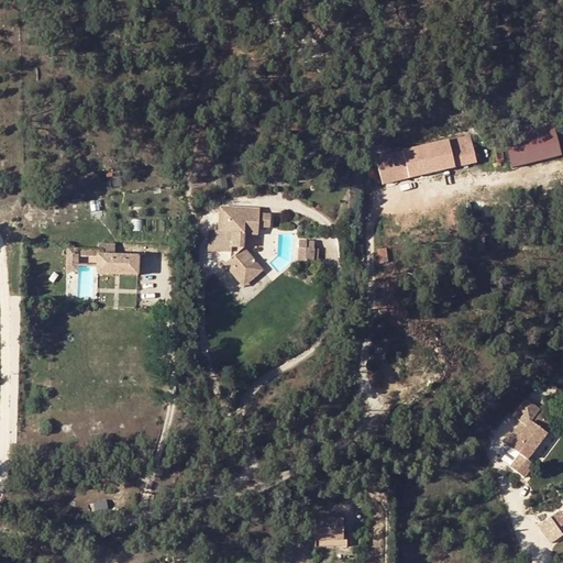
[(561,156),(554,127),(504,136),(510,167),(561,156)]
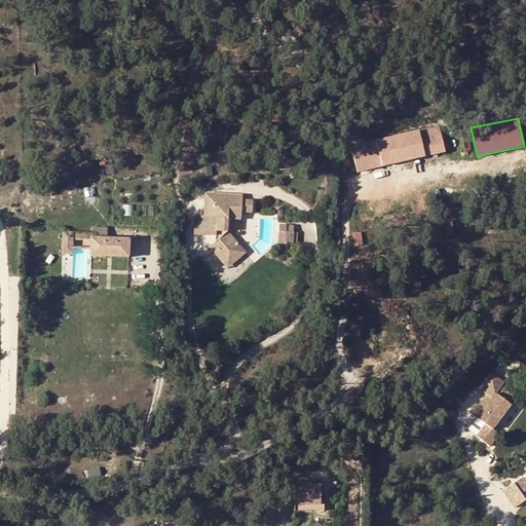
[(195,122),(197,133),(209,129),(208,120),(195,122)]
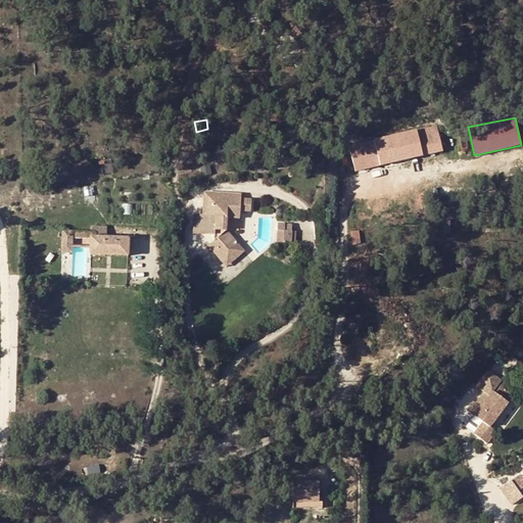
[(348,144),(354,172),(442,152),(437,125),(348,144)]
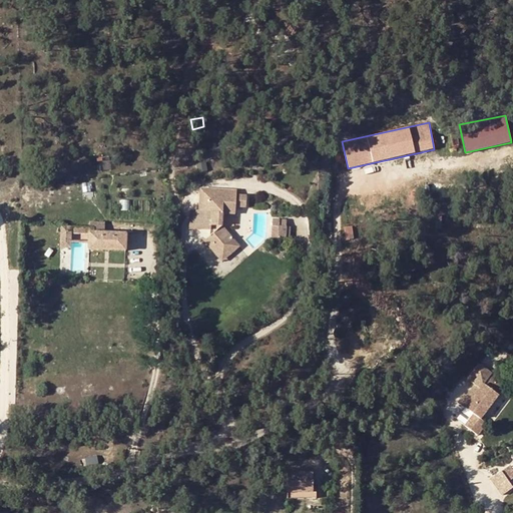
[(235,194),(235,190),(207,188),(207,195),(198,195),(197,211),(205,211),(205,220),(208,220),(208,230),(208,235),(203,240),(218,259),(226,250),(222,246),(232,238),(221,226),(222,214),(234,215),(234,207),(245,208),(245,194),(235,194)]
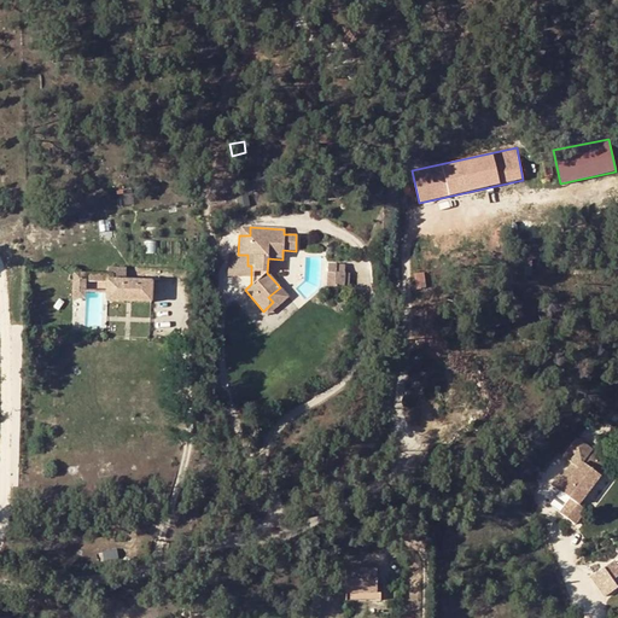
[(248,255),(238,255),(229,254),(228,277),(251,278),(251,266),(248,266),(248,255)]
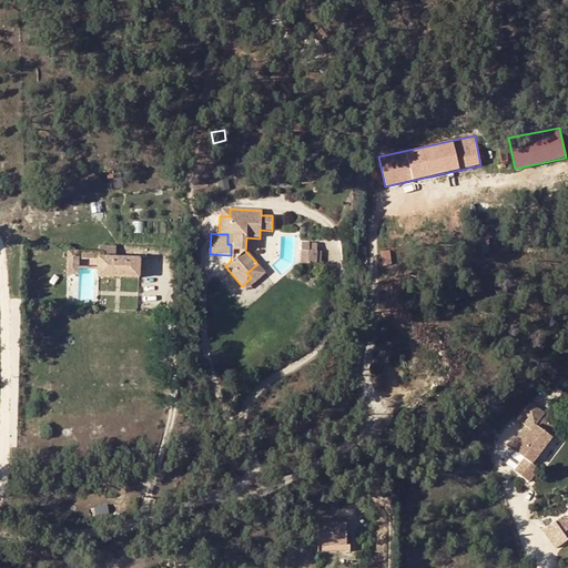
[(306,251),(316,252),(316,244),(310,244),(308,242),(301,242),(301,251),(306,251)]
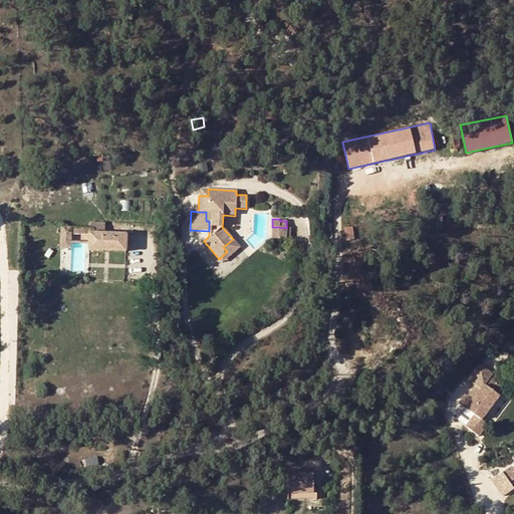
[(277,227),(277,240),(286,240),(286,228),(277,227)]
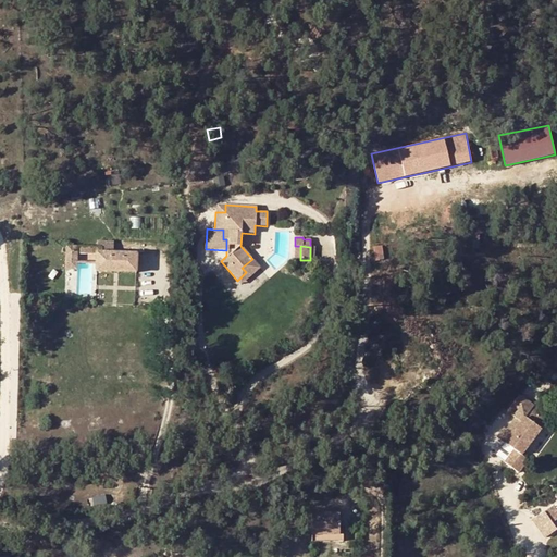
[(76,263),(77,252),(64,251),(64,269),(75,269),(76,269),(76,263)]
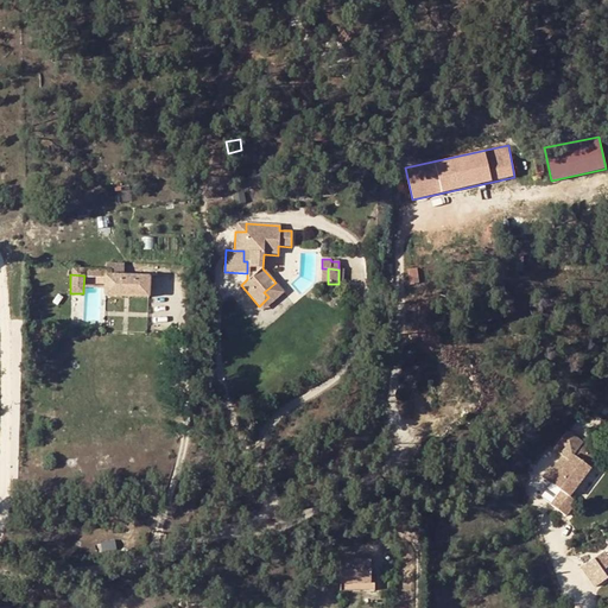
[(109,277),(103,277),(103,296),(149,298),(149,278),(109,277)]
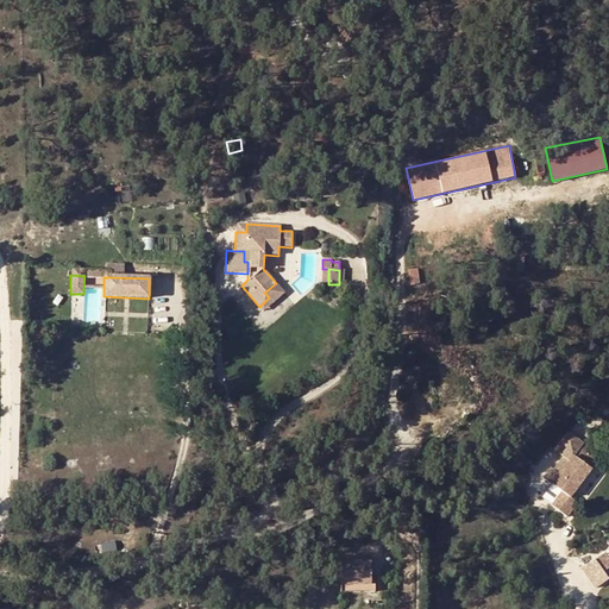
[(264,311),(283,293),(276,283),(264,293),(269,297),(259,307),(264,311)]
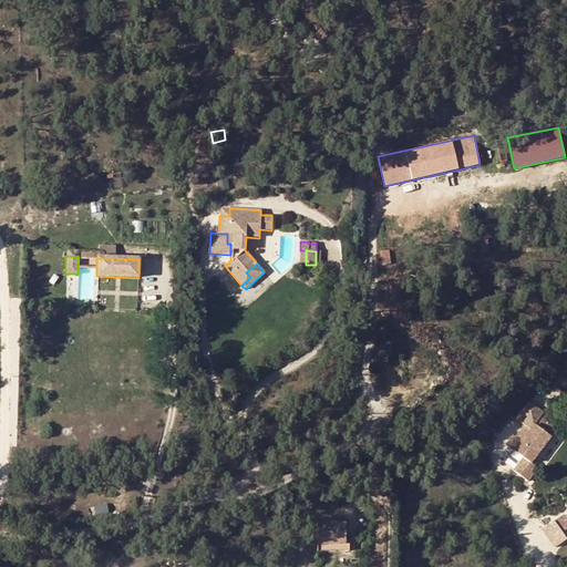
[(524,403),(512,421),(516,424),(528,406),(524,403)]
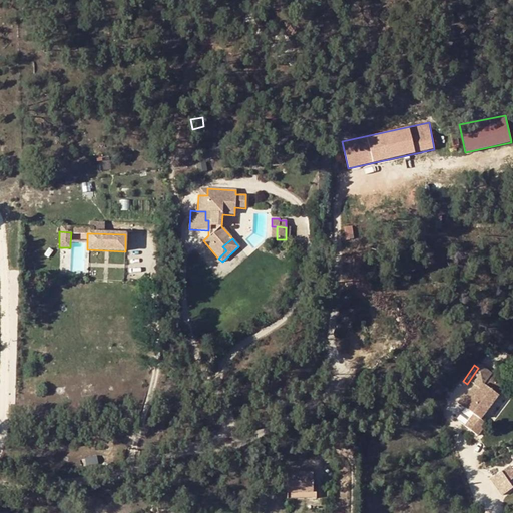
[(492,395),(478,385),(483,378),(486,374),(478,368),(467,384),(469,385),(461,396),(459,394),(452,403),(460,409),(467,414),(459,425),(472,435),(481,424),(475,419),(492,395)]
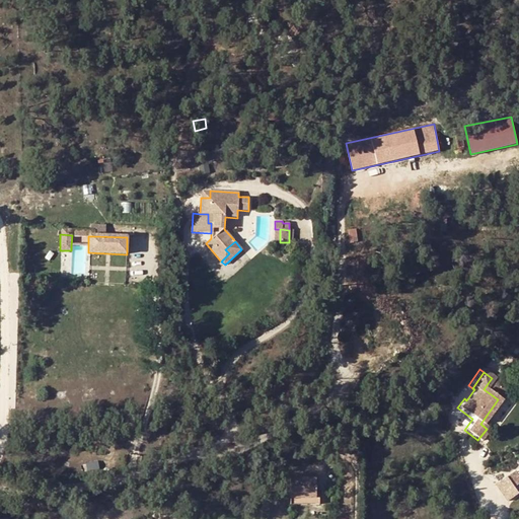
[(498,399),(503,392),(489,382),(484,389),(498,399)]
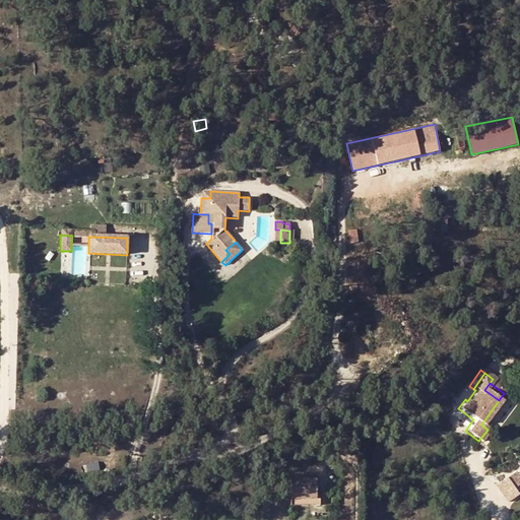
[(519,495),(516,488),(519,484),(519,475),(518,472),(498,484),(508,502),(519,495)]
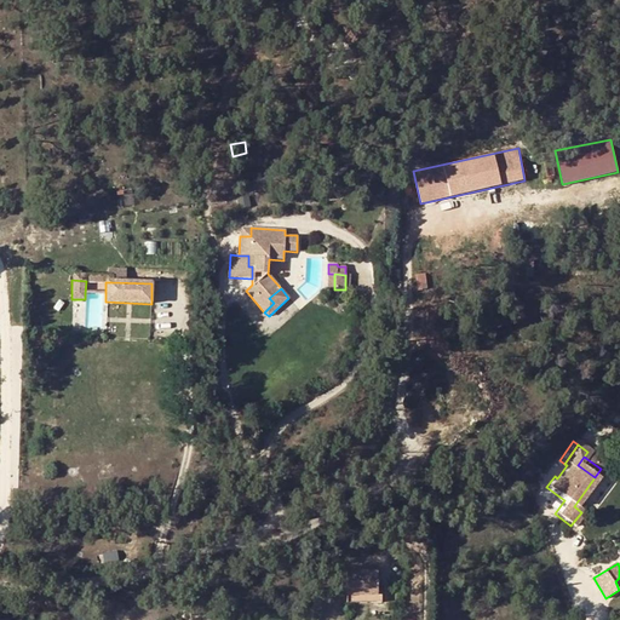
[(375,569),(346,572),(346,597),(377,596),(375,569)]
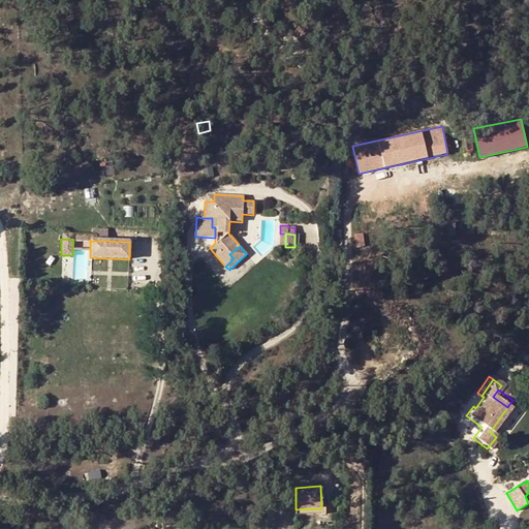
All buildings are outlined.
